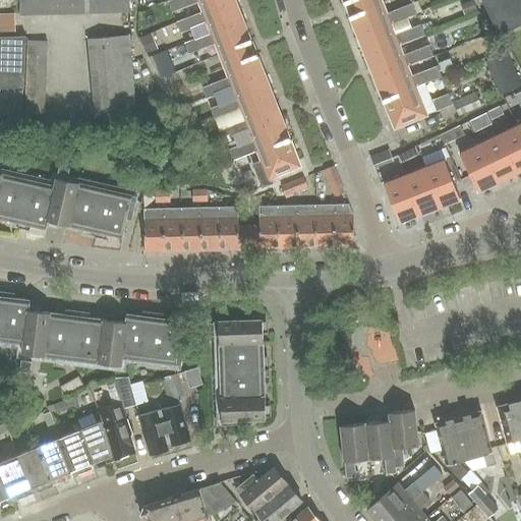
[(33,0),(19,0),(20,17),(34,16),(33,0)]
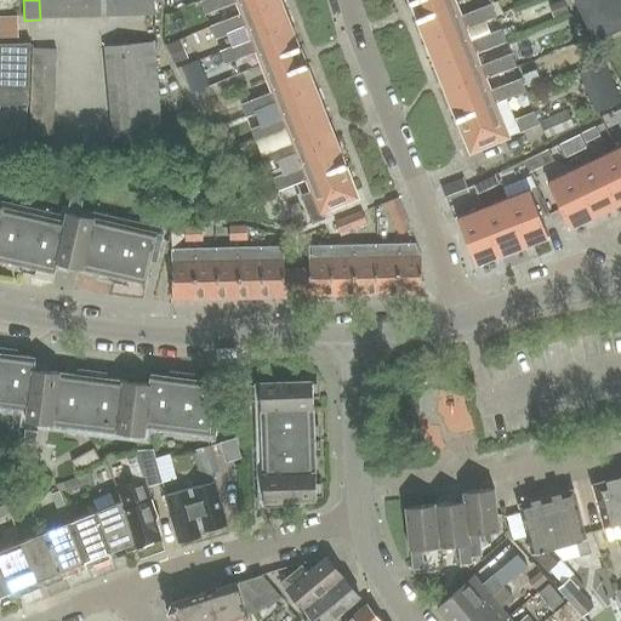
[(53,0),(39,0),(40,20),(55,20),(53,0)]
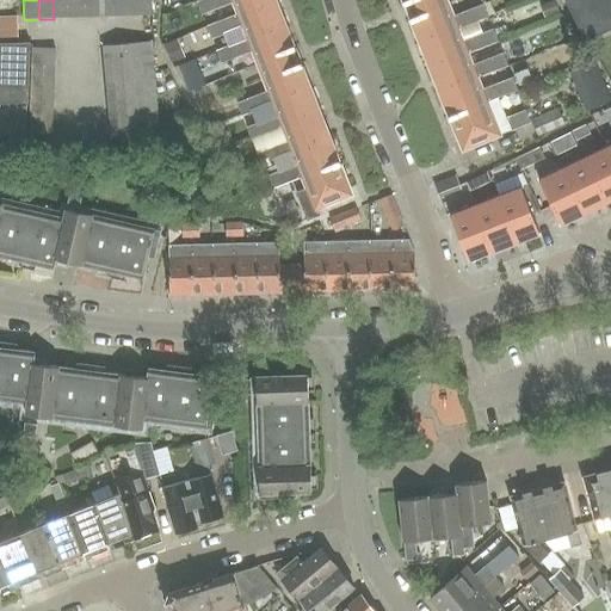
[(67,0),(53,0),(54,19),(68,18),(67,0)]
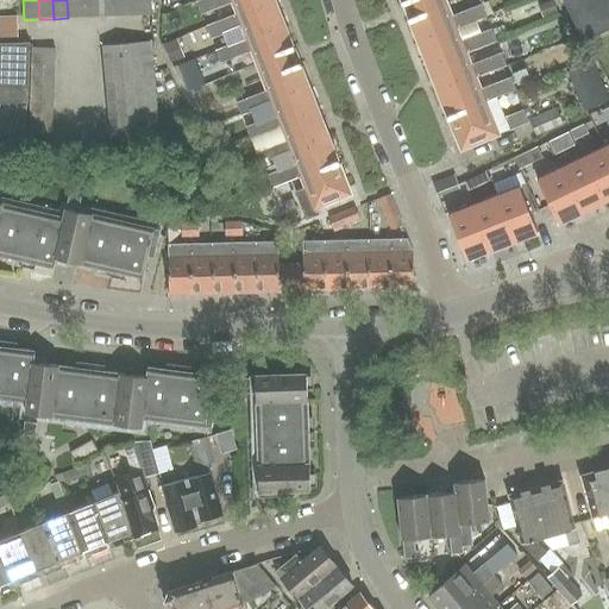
[(81,0),(67,0),(68,18),(82,18),(81,0)]
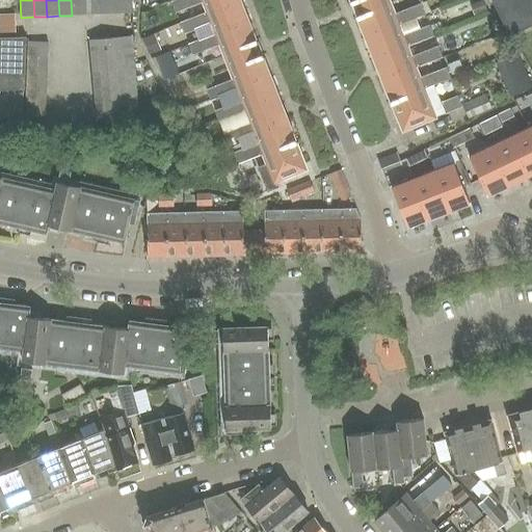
[(83,0),(71,0),(72,16),(84,15),(83,0)]
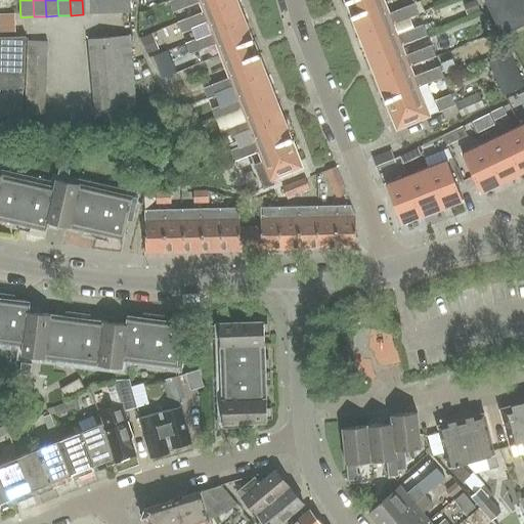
[(94,0),(82,0),(83,14),(95,14),(94,0)]
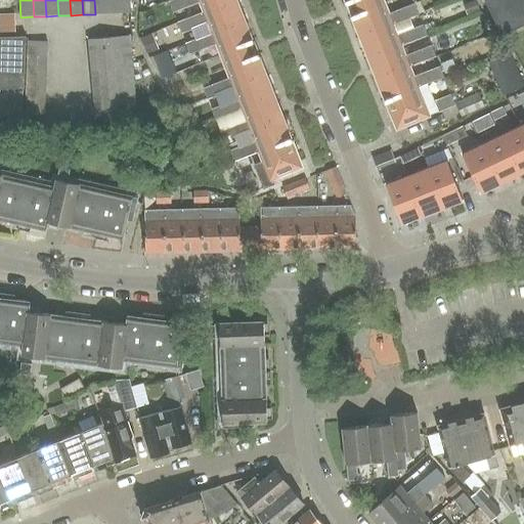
[(106,0),(94,0),(95,14),(107,14),(106,0)]
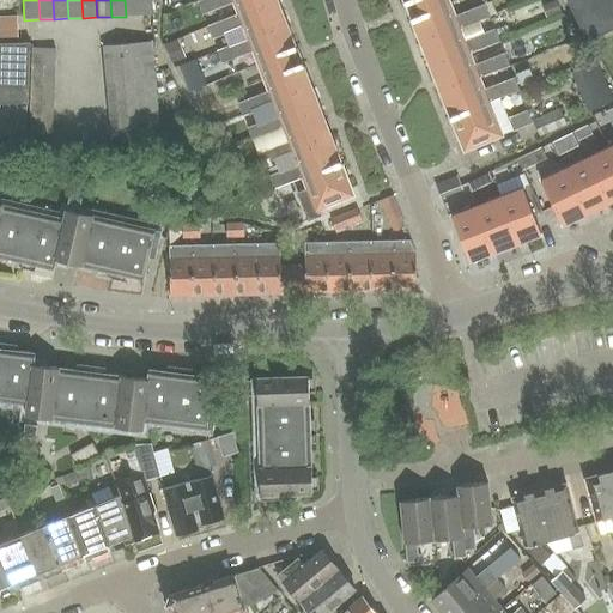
[(138,0),(125,0),(126,17),(139,16),(138,0)]
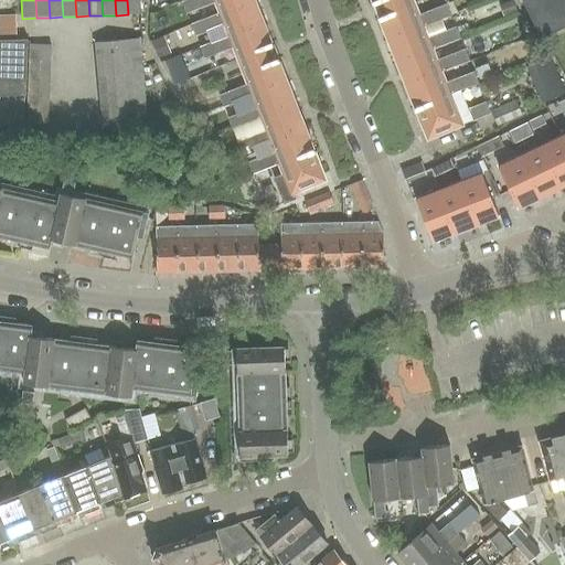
[(140,0),(127,0),(128,14),(141,14),(140,0)]
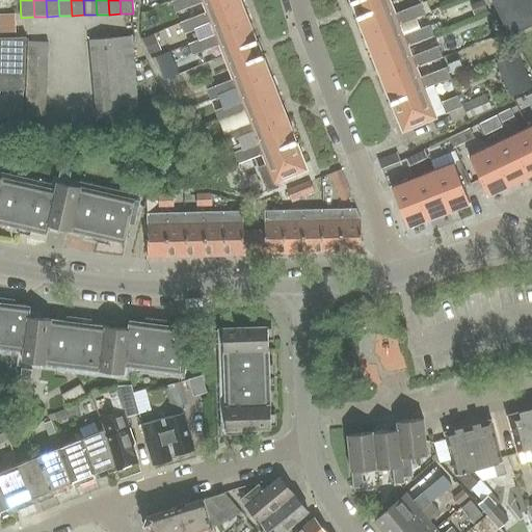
[(207,14),(239,1),(238,0),(177,0),(171,2),(176,14),(204,3),(207,14)]
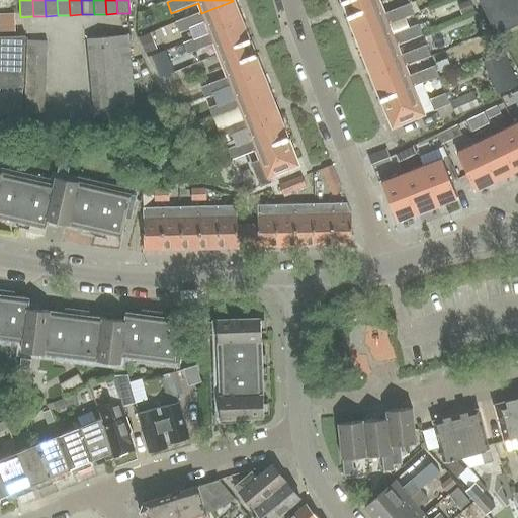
[(359,0),(342,0),(349,17),(364,11),(359,0)]
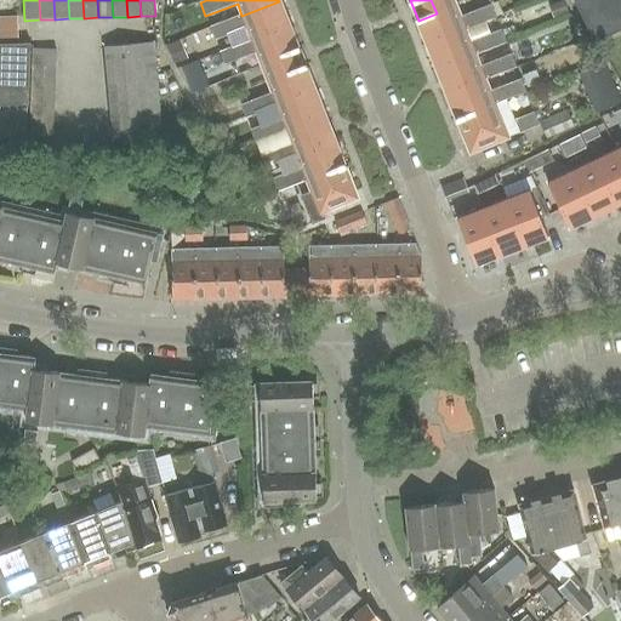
[(428,45),(465,30),(497,18),(493,5),(460,18),(453,0),(431,0),(437,13),(419,21),(428,45)]
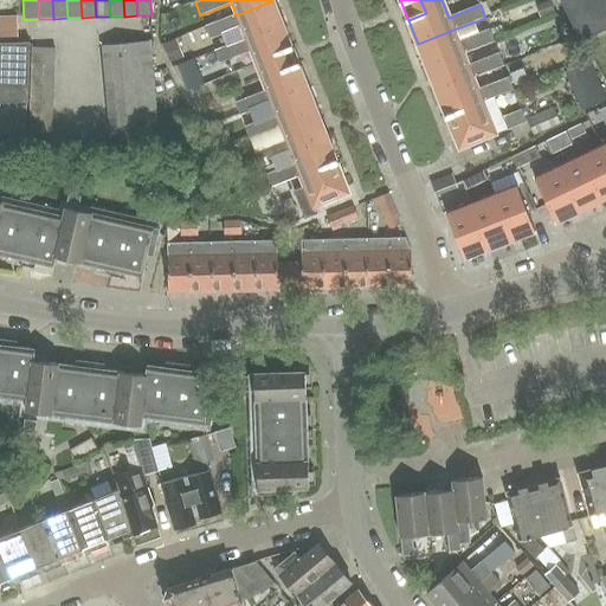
[(605,0),(562,0),(582,39),(605,27),(605,0)]
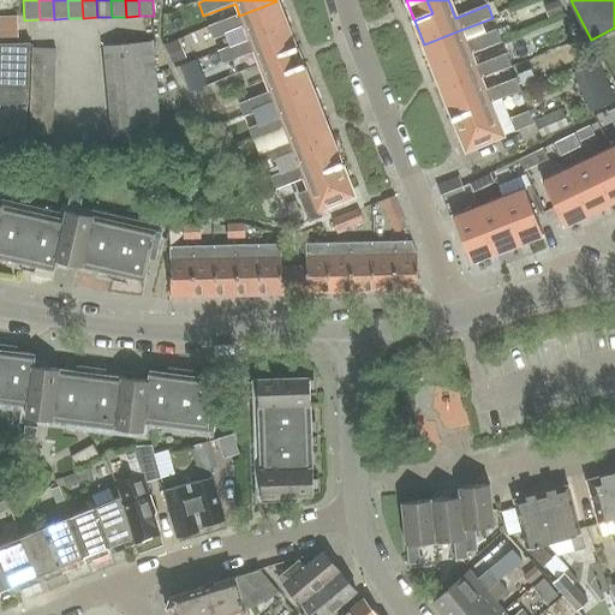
[(276,1),(239,16),(208,28),(213,40),(244,28),(249,40),(286,25),(276,1)]
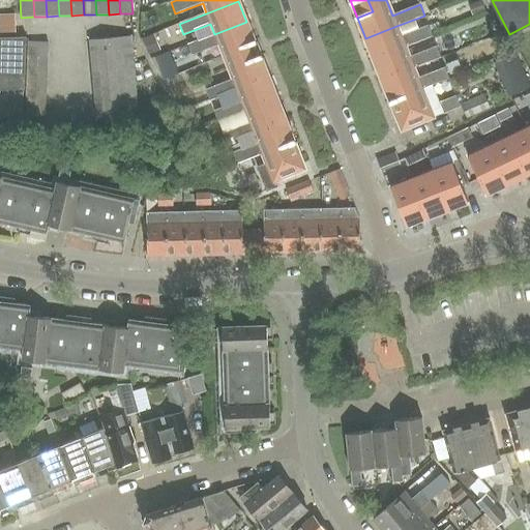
[(480,1),(468,5),(472,15),(484,10),(480,1)]
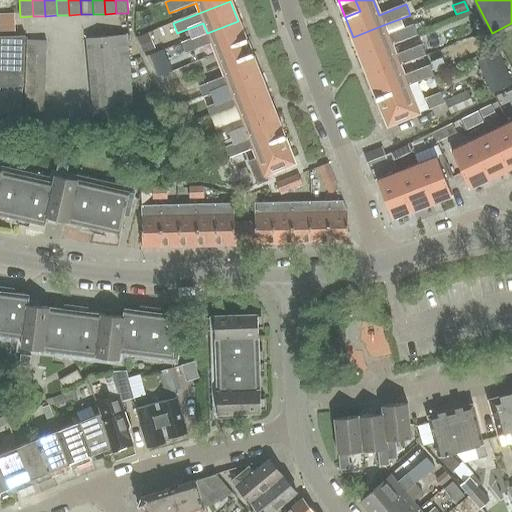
[(0,15),(0,25),(15,25),(15,14),(0,15)]
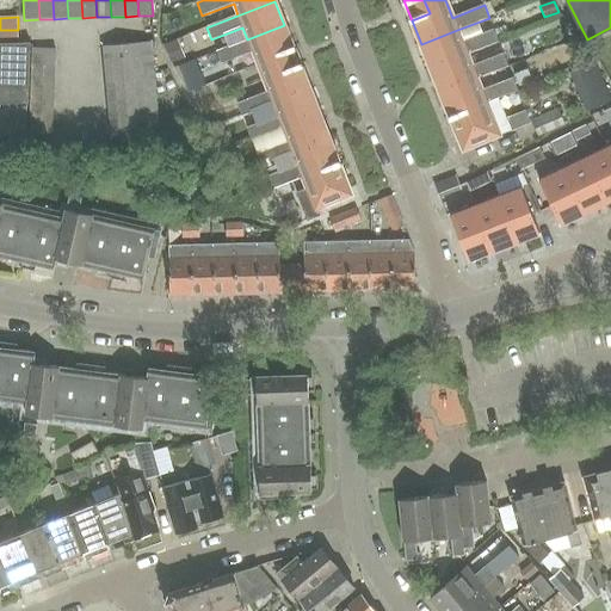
[(284,25),(247,39),(216,53),(221,65),(252,53),(264,81),(282,74),(276,56),(294,49),(284,25)]
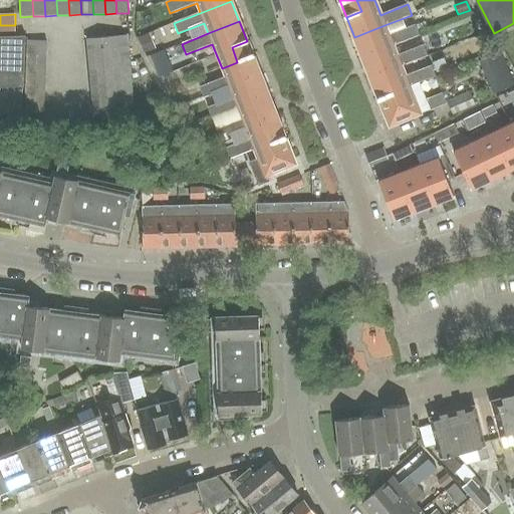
[(425,22),(416,26),(420,35),(429,32),(425,22)]
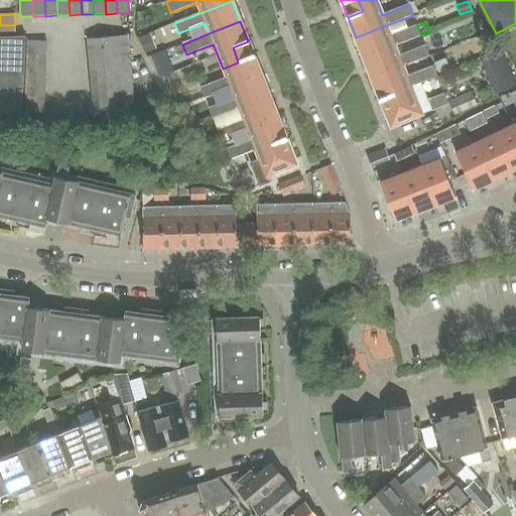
[(0,35),(15,35),(15,25),(0,25),(0,35)]
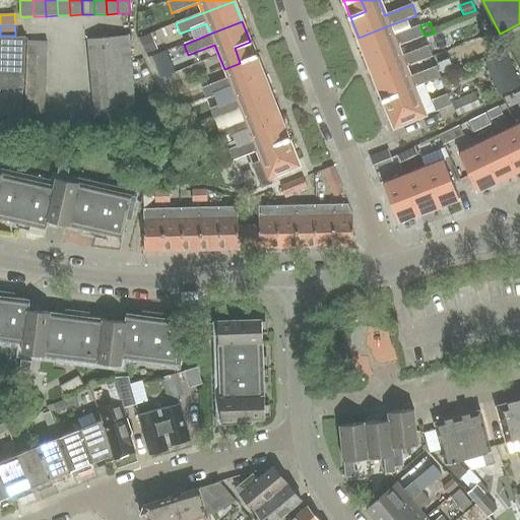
[(389,25),(359,38),(367,59),(397,47),(425,36),(420,26),(420,25),(393,36),(389,25)]
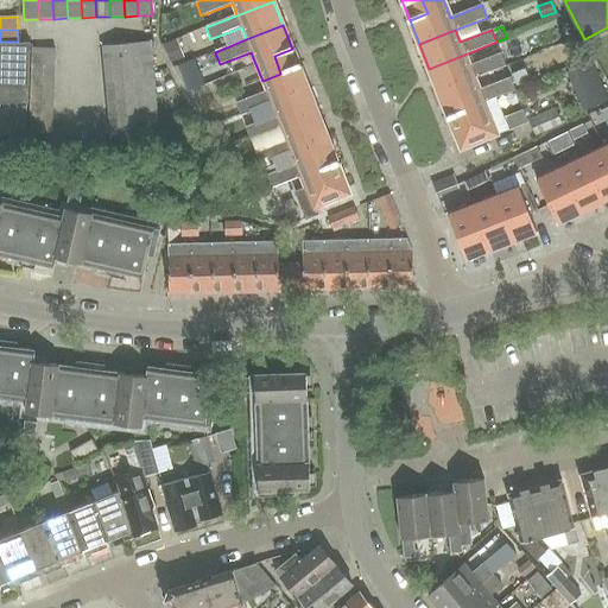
[(176,40),(164,45),(170,62),(183,58),(176,40)]
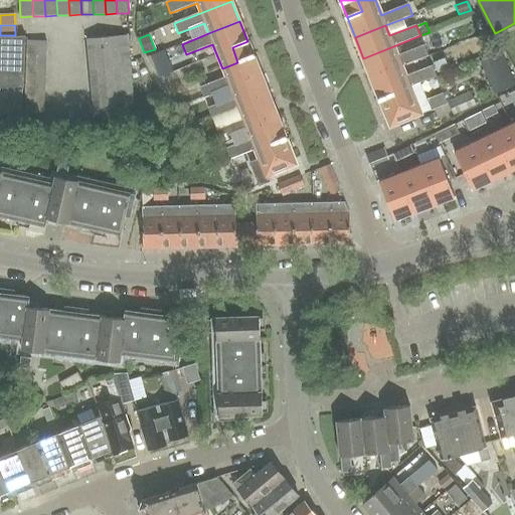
[(128,36),(86,40),(88,53),(130,49),(128,36)]
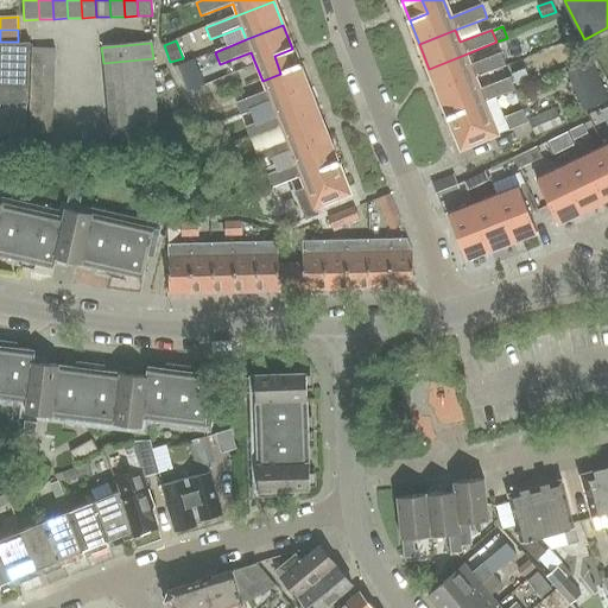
[(30,46),(0,45),(0,102),(29,103),(30,46)]
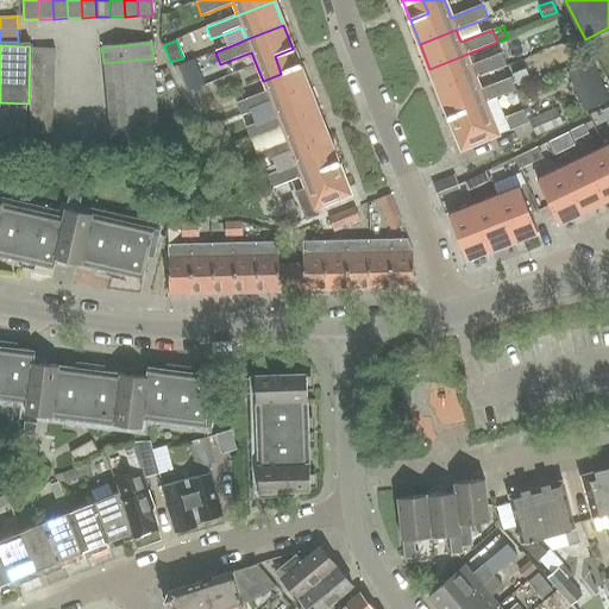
[(31,49),(31,64),(56,64),(56,50),(31,49)]
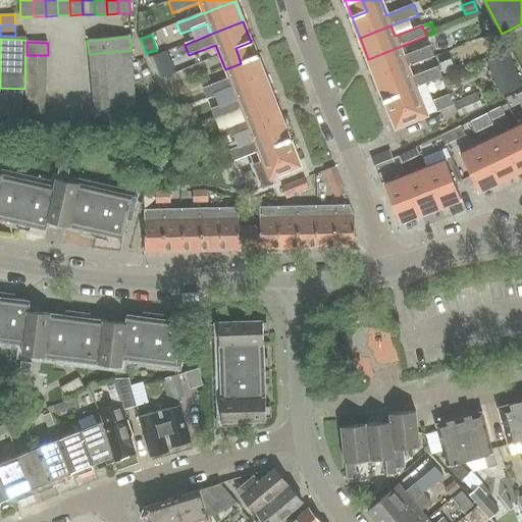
[(207,100),(233,90),(265,77),(251,42),(236,48),(241,63),(225,69),(228,79),(203,89),(207,100)]
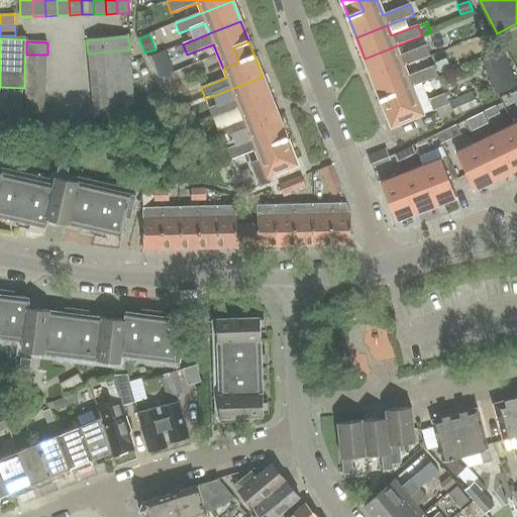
[(373,79),(403,67),(430,57),(426,45),(399,56),(395,46),(365,59),(373,79)]
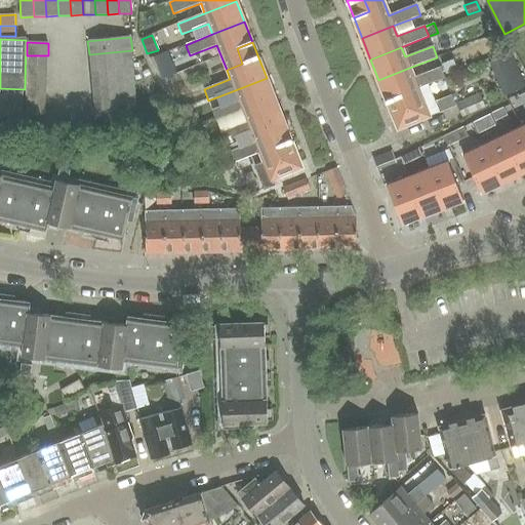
[(132,50),(89,54),(90,68),(133,64),(132,50)]
